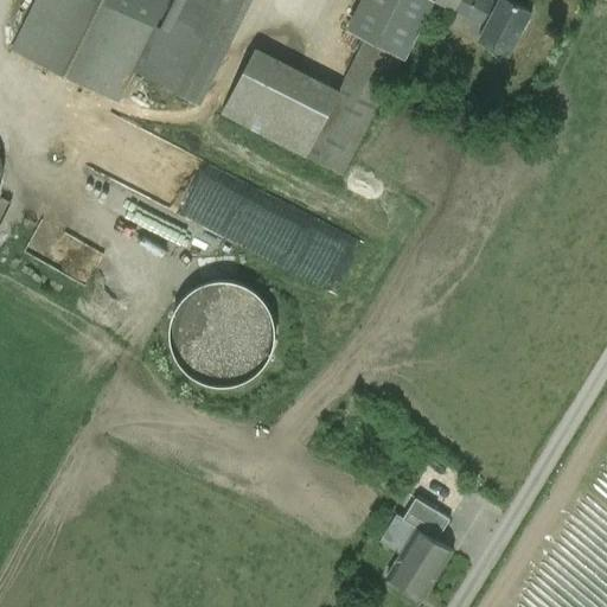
[(166,0),(36,0),(13,48),(117,100),(155,24),(166,0)]
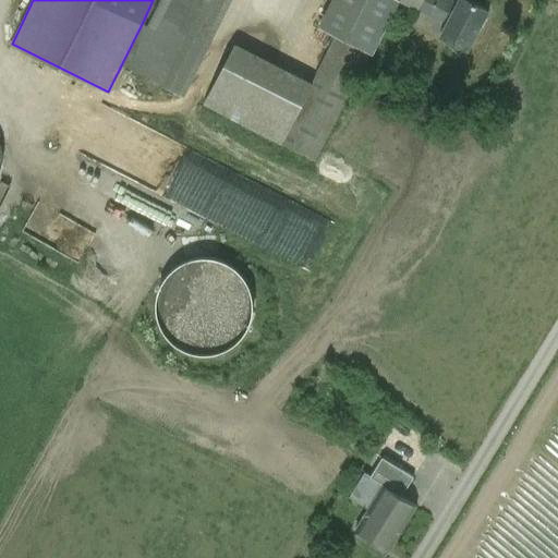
[(228,0),(160,0),(148,25),(143,22),(122,63),(182,94),(228,0)]
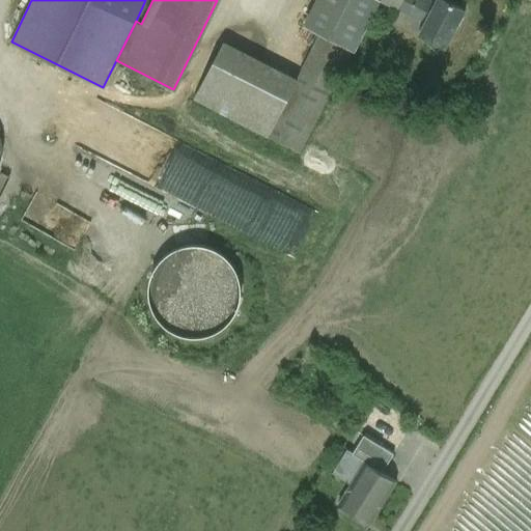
[(340,0),(326,27),(344,37),(365,0),(380,0),(396,9),(401,0),(340,0)]
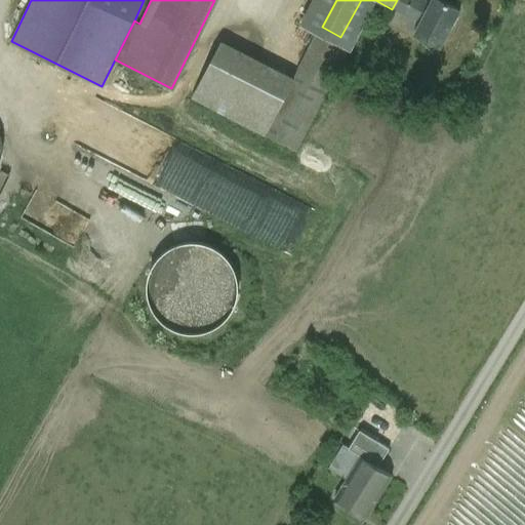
[(425,4),(415,0),(397,0),(393,7),(417,19),(425,4)]
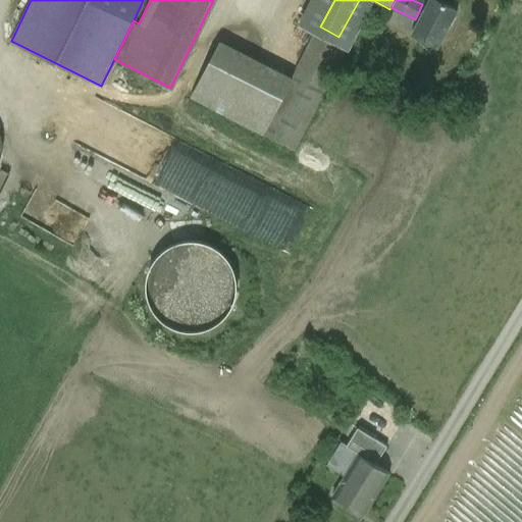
[(455,8),(438,0),(424,0),(422,4),(415,19),(410,30),(437,44),(455,8)]
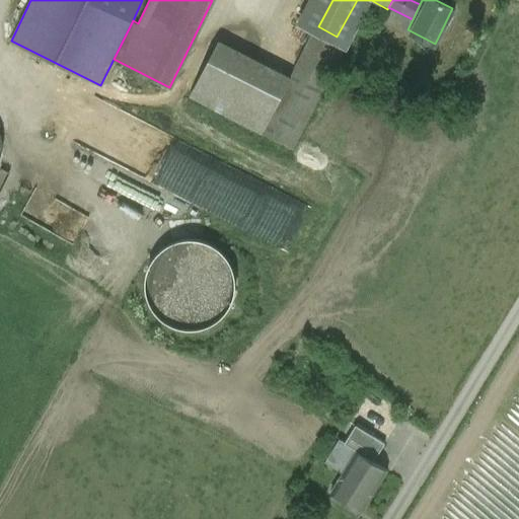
[(290,77),(262,133),(292,148),(343,48),(312,32),(290,77)]
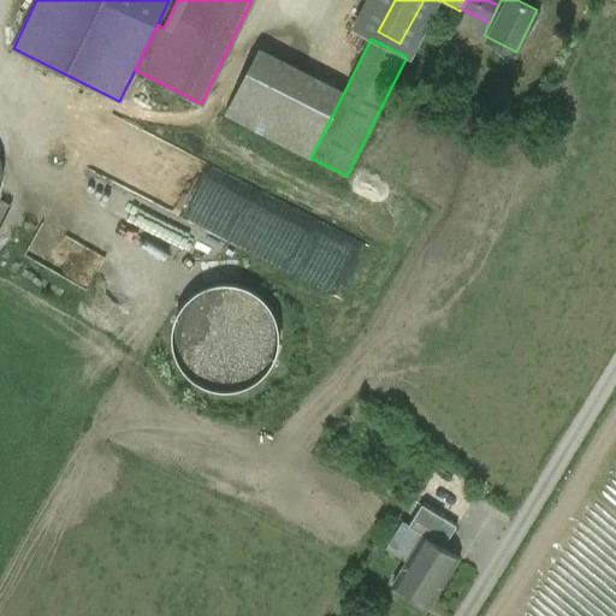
[(344,92),(259,49),(225,116),(311,158),(344,92)]
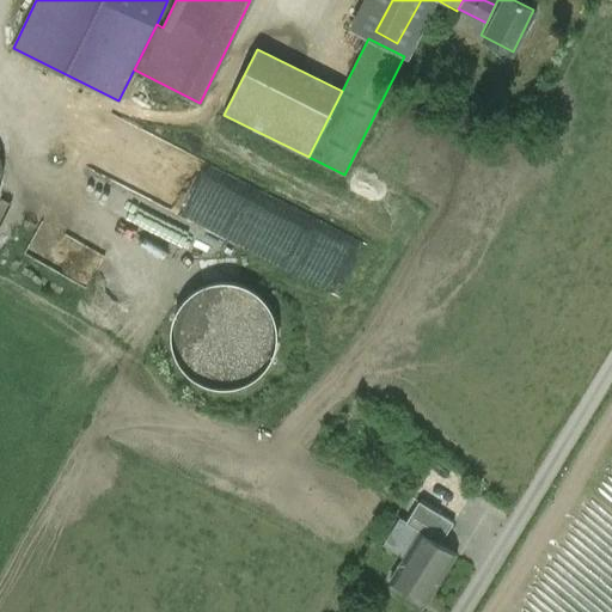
[(200,103),(134,69),(120,97),(209,142),(224,115),(200,103)]
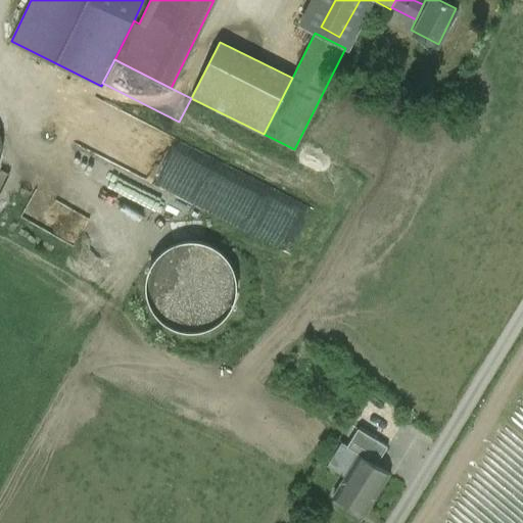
[(204,212),(285,247),(290,237),(271,229),(279,208),(217,182),(204,212)]
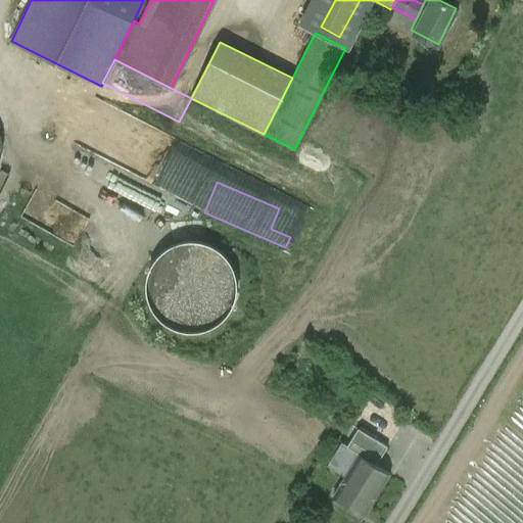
[(167,240),(156,321),(232,330),(242,249),(167,240)]
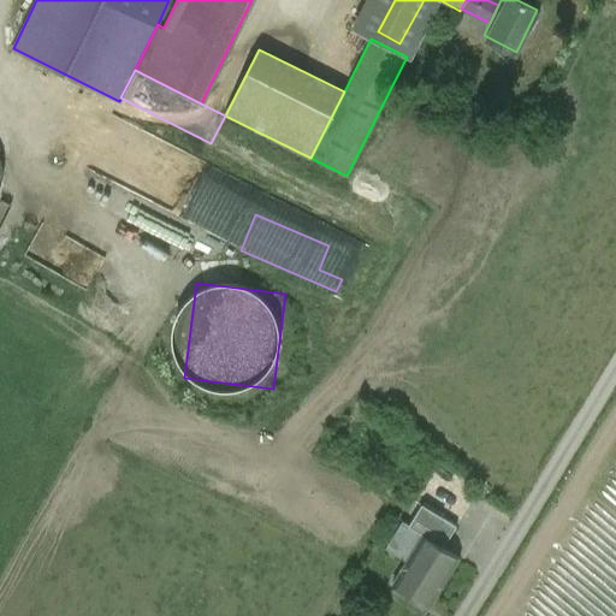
[(456,527),(421,505),(408,527),(422,535),(443,549),(456,527)]
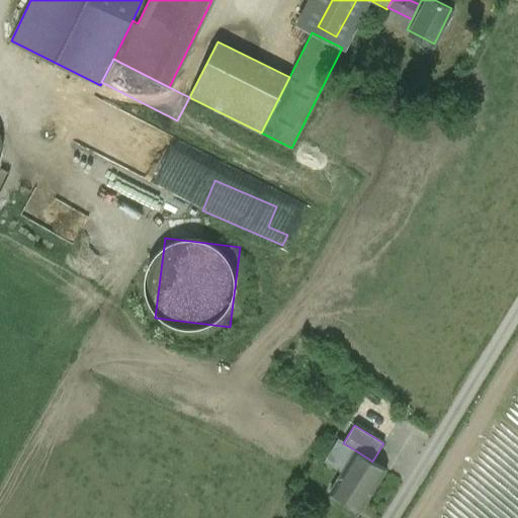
[(372,461),(355,450),(330,492),(360,511),(386,469),(372,461)]
